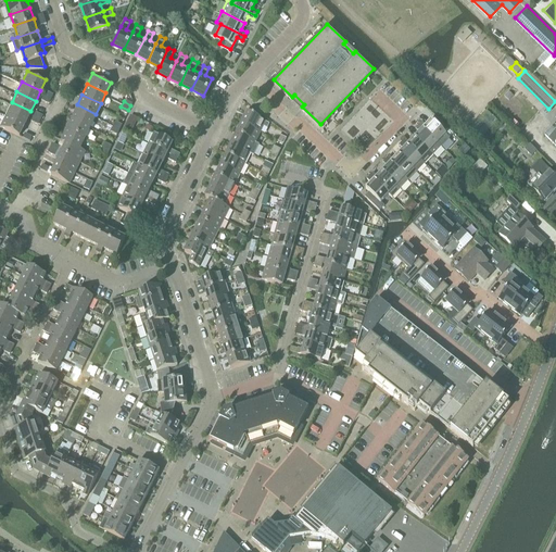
[(25,122),(30,111),(12,102),(7,113),(25,122)]
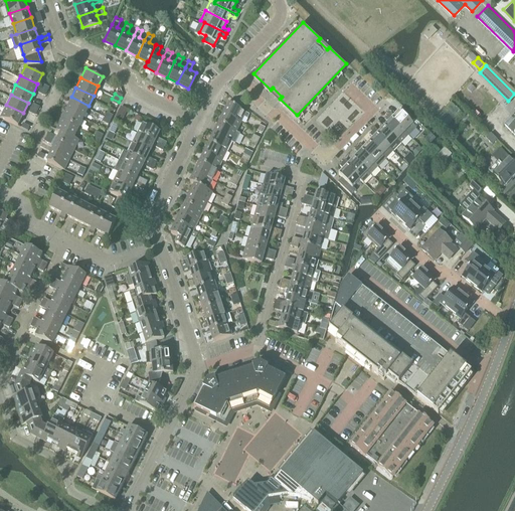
[(83,116),(89,106),(71,97),(66,107),(83,116)]
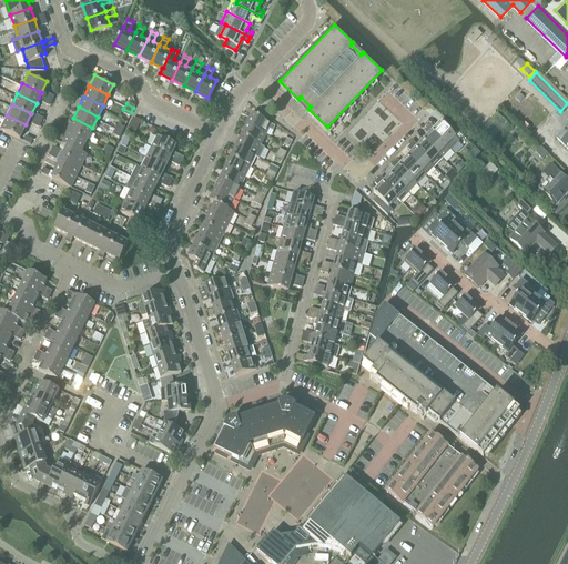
[(497,109),(483,126),(493,136),(508,119),(497,109)]
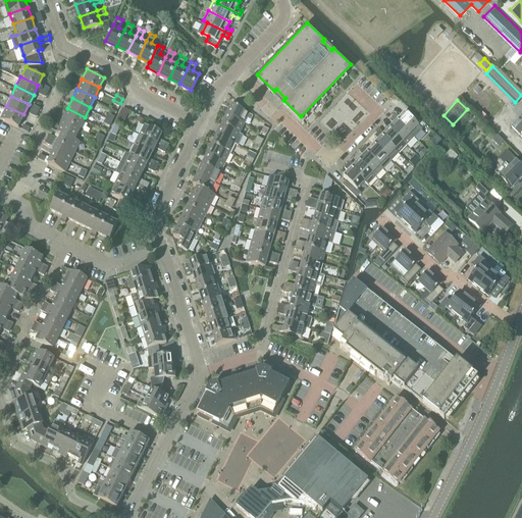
[(32,106),(39,110),(41,105),(34,102),(32,106)]
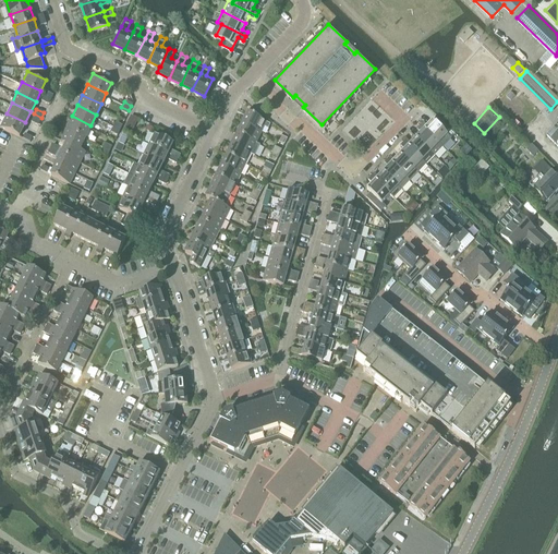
[(243,120),(262,129),(265,123),(268,125),(270,120),(267,118),(247,109),(243,120)]
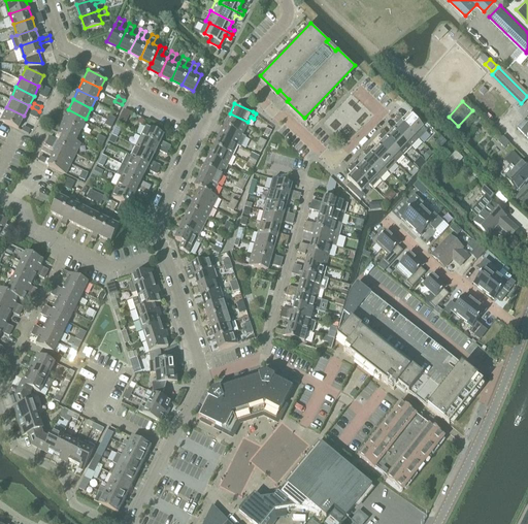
[(19,126),(24,116),(6,107),(1,117),(19,126)]
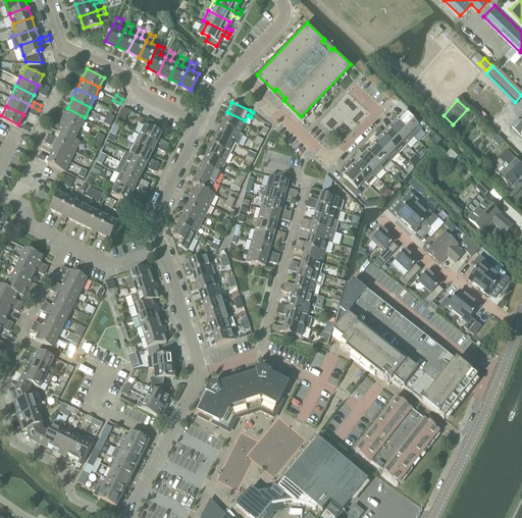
[(80,126),(85,117),(67,108),(62,118),(80,126)]
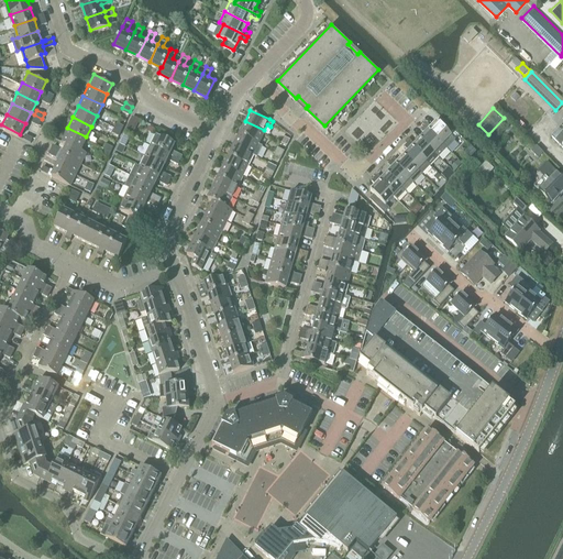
[(427,119),(423,122),(443,141),(452,132),(437,118),(431,123),(427,119)]
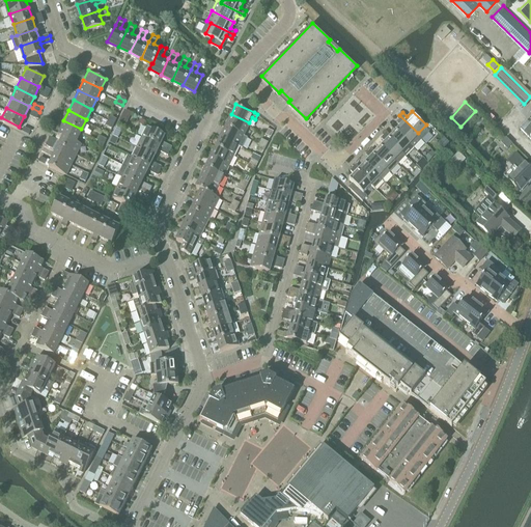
[(108,117),(114,120),(117,115),(110,112),(108,117)]
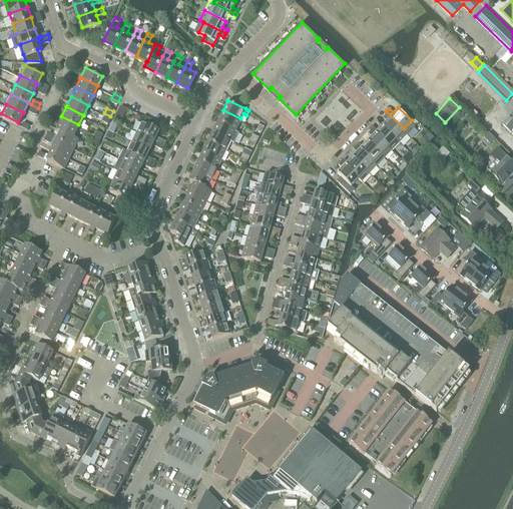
[(235,128),(240,118),(223,110),(218,119),(235,128)]
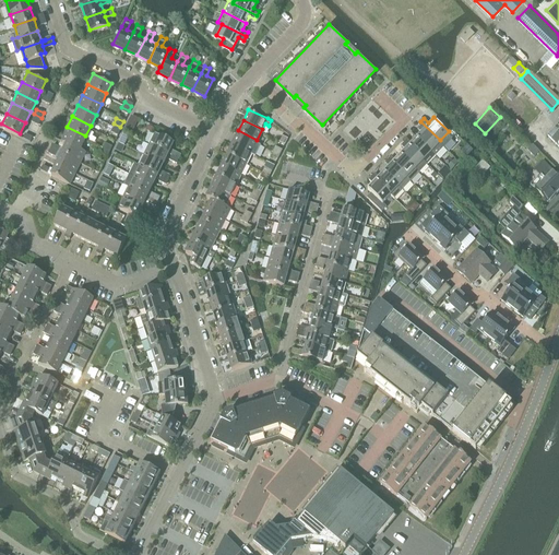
[(421,129),(417,134),(431,149),(440,140),(420,121),(417,125),(421,129)]
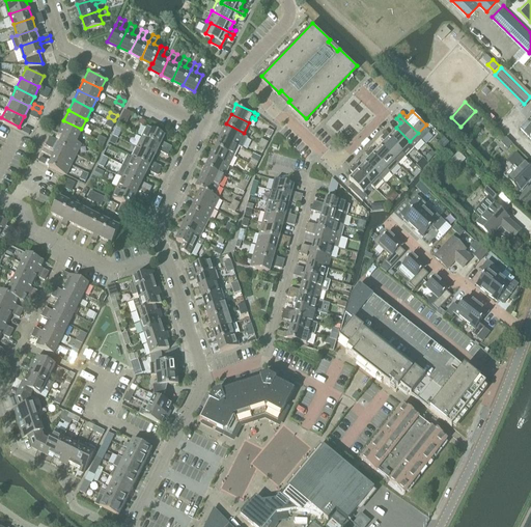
[(77,139),(81,129),(63,120),(58,131),(63,133),(77,139)]
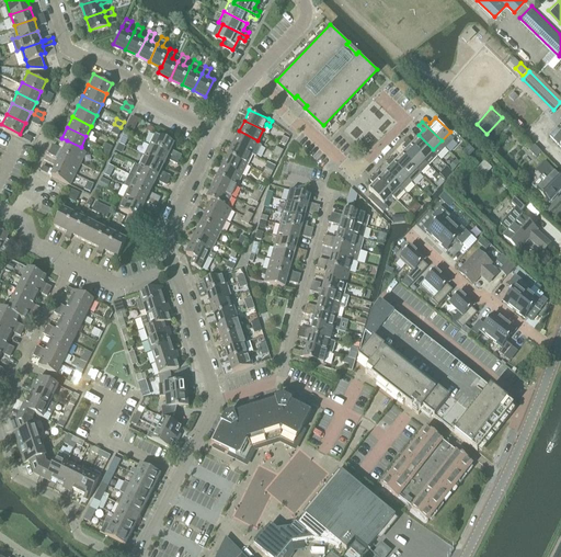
[(31,139),(33,135),(25,131),(23,136),(31,139)]
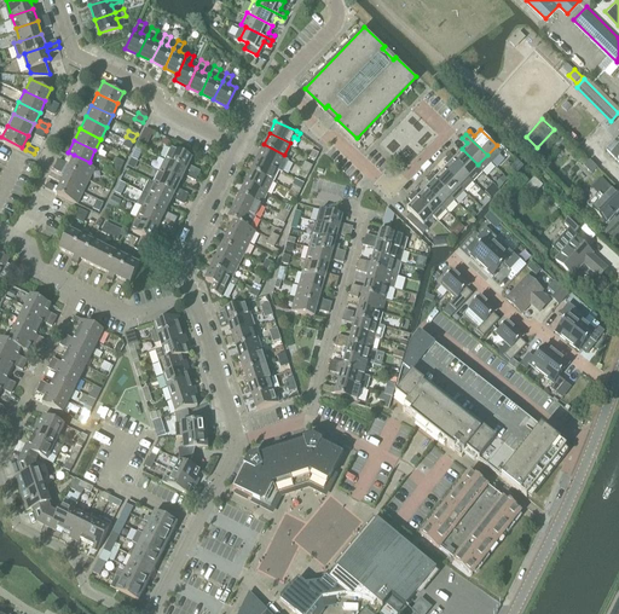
[(172,144),(166,156),(186,167),(190,168),(198,173),(201,167),(189,161),(192,155),(172,144)]
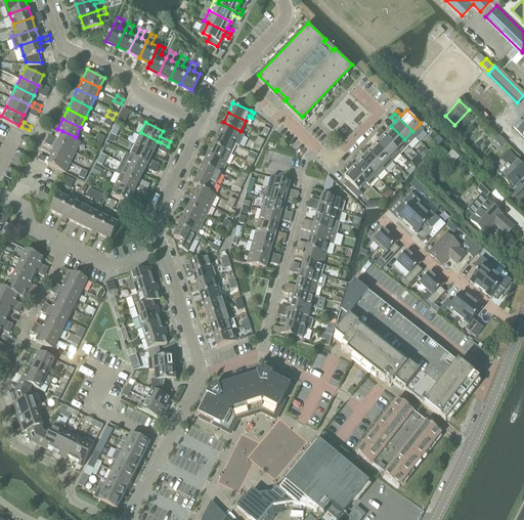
[(218,132),(235,141),(238,142),(244,132),(241,131),(223,122),(218,132)]
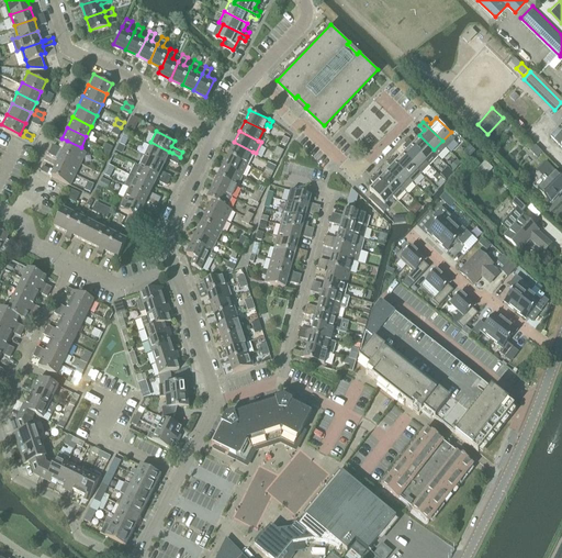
[(287,142),(290,136),(282,132),(280,138),(287,142)]
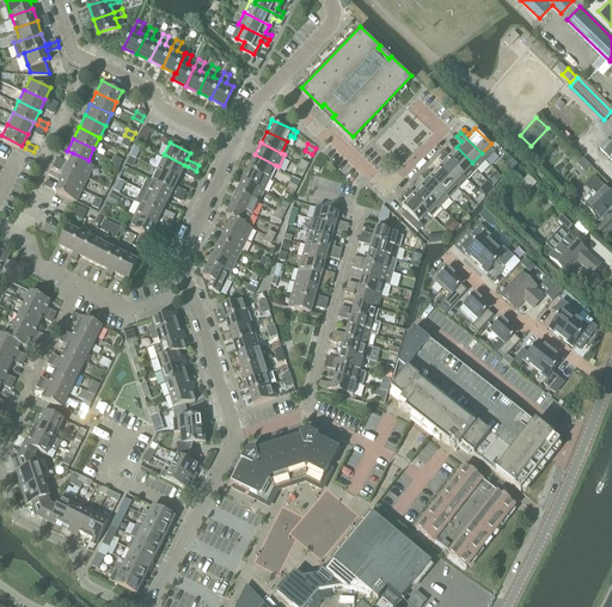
[(446,148),(442,152),(464,172),(469,176),(477,166),(472,163),(457,147),(451,153),(446,148)]
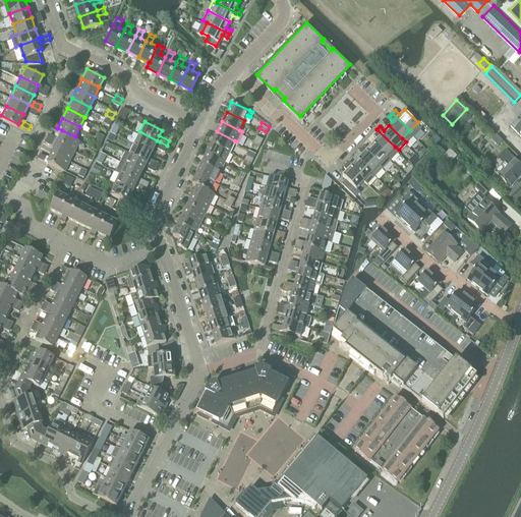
[(378,136),(373,141),(387,155),(395,147),(377,129),(374,132),(378,136)]
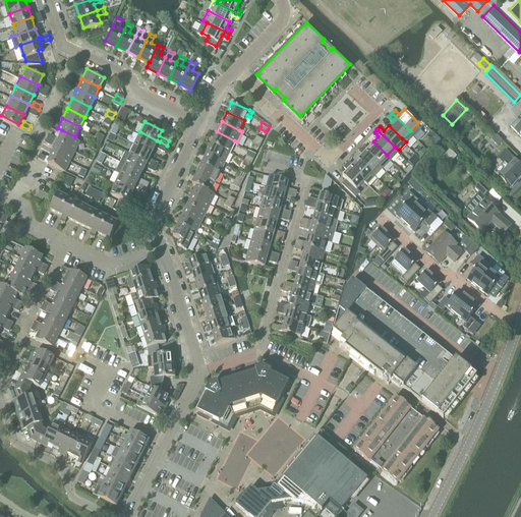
[(80,138),(75,136),(62,130),(58,139),(75,149),(80,138)]
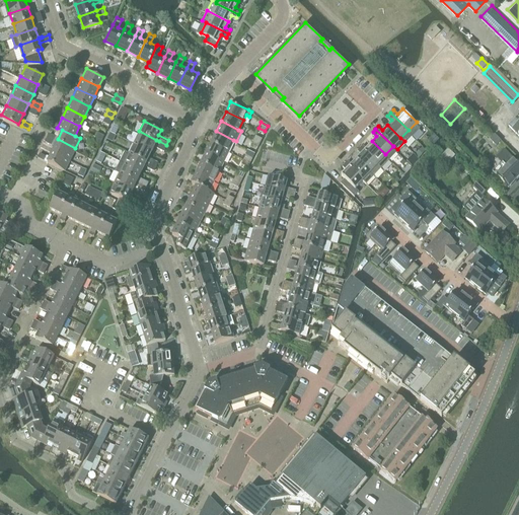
[(139,131),(134,141),(151,149),(156,140),(139,131)]
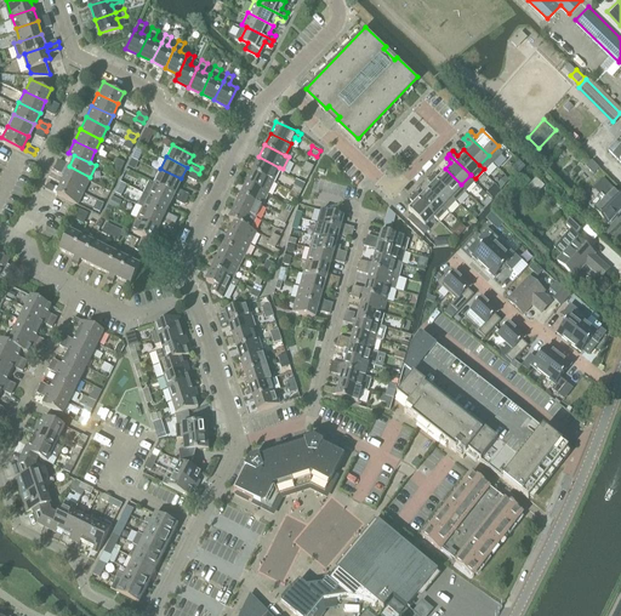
[(273,178),(279,167),(258,157),(252,169),(273,178)]
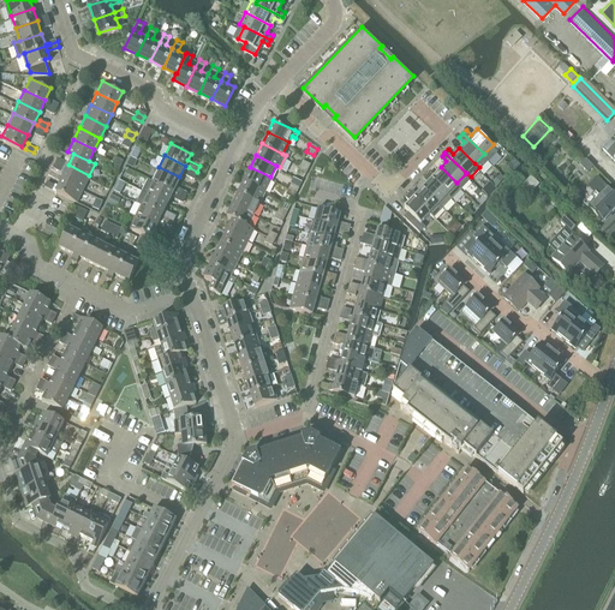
[(586,156),(583,160),(584,166),(589,169),(593,163),(586,156)]
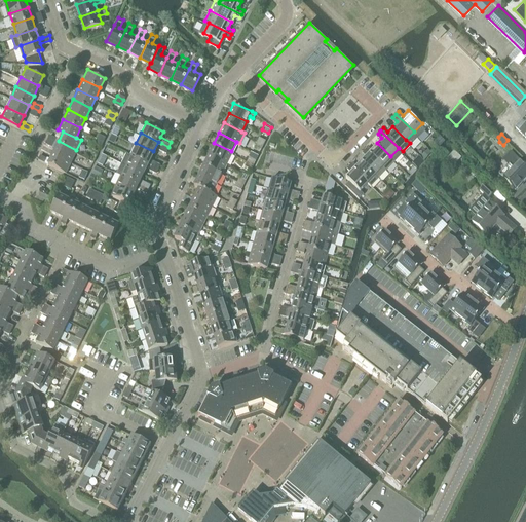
[(261,147),(264,143),(257,139),(255,144),(261,147)]
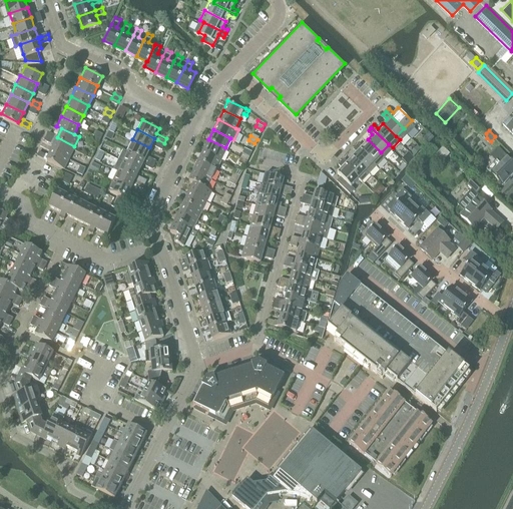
[(69,156),(74,146),(57,137),(52,147),(69,156)]
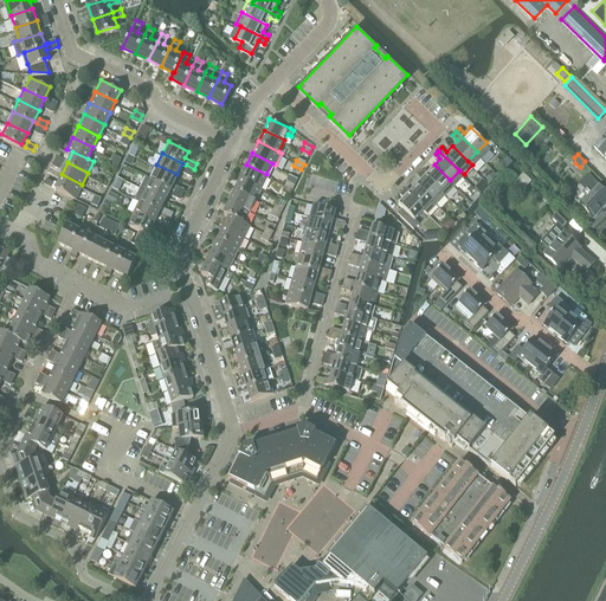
[(156,165),(150,175),(172,186),(176,174),(156,165)]
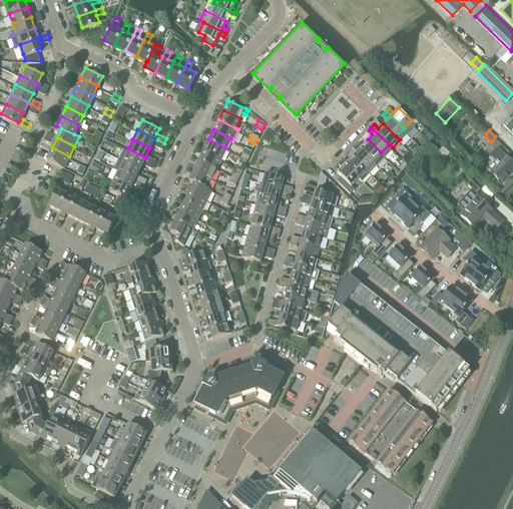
[(221,157),(225,147),(208,139),(203,148),(221,157)]
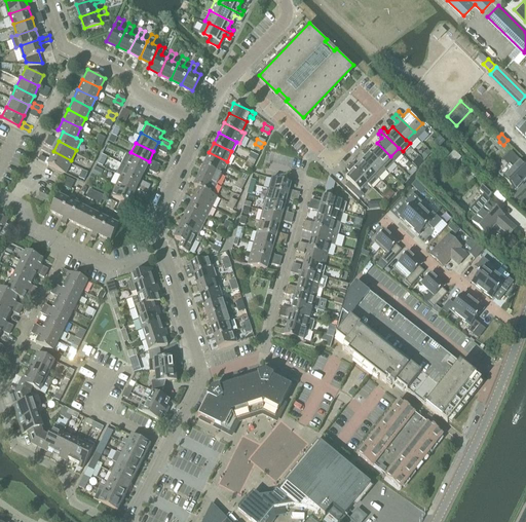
[(368,144),(365,147),(383,163),(386,166),(393,159),(390,156),(377,143),(372,147),(368,144)]
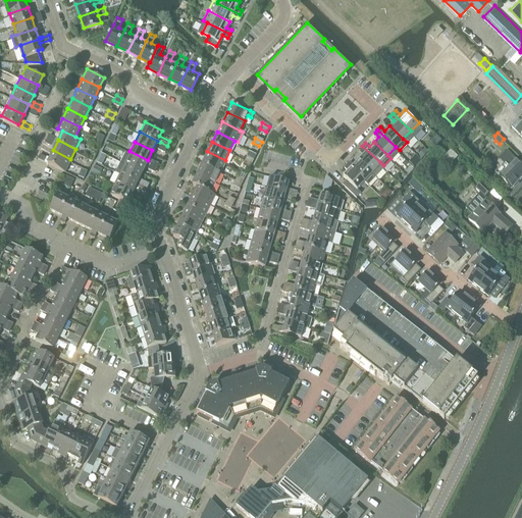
[(364,152),(359,157),(372,170),(376,173),(383,165),(380,162),(362,146),(360,149),(364,152)]
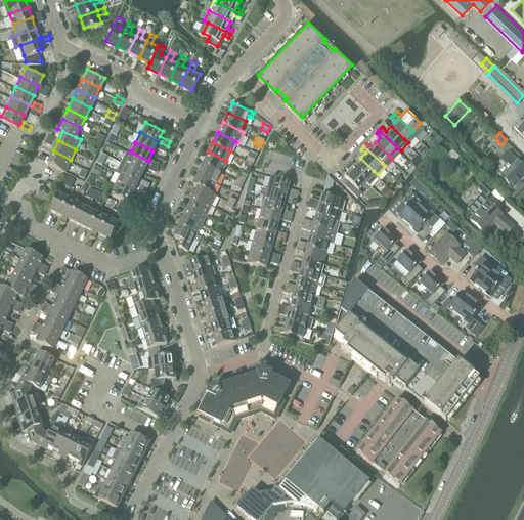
[(444,156),(448,160),(457,150),(453,146),(444,156)]
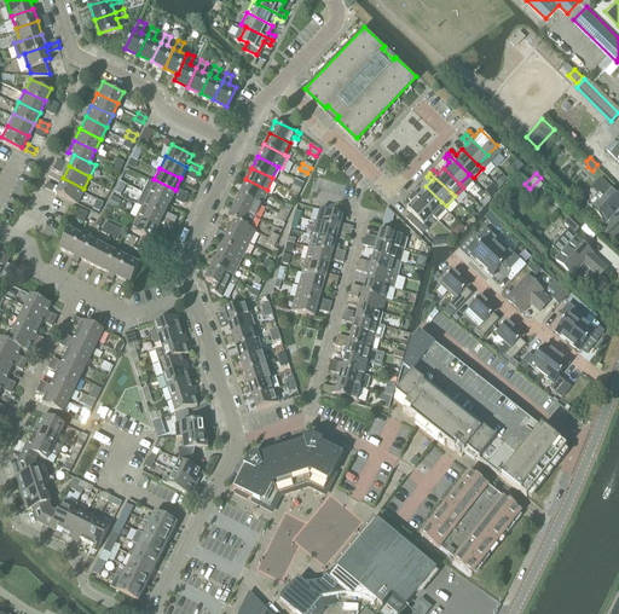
[(301,185),(305,179),(296,175),(293,181),(294,181),(301,185)]
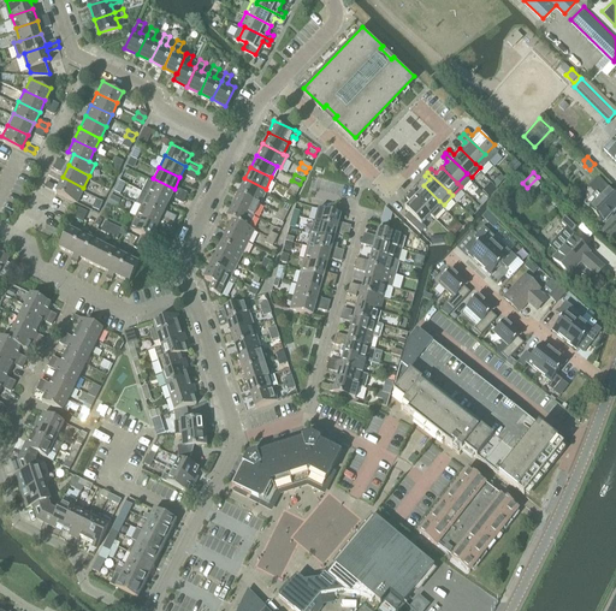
[(594,190),(585,200),(603,219),(615,206),(615,193),(604,181),(598,175),(588,184),(594,190)]
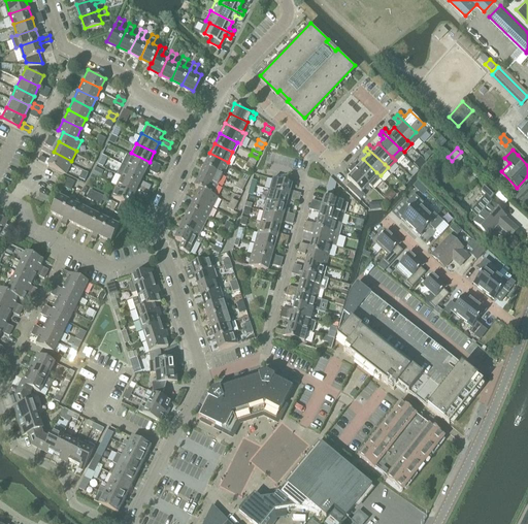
[(127,151),(122,161),(127,163),(144,172),(150,162),(131,153),(127,151)]
